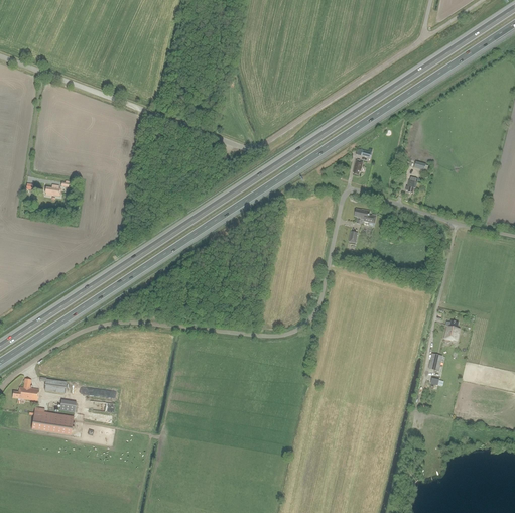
[(360,168),(362,159),(355,158),(353,169),(354,169),(353,171),(358,172),(359,168),(360,168)]
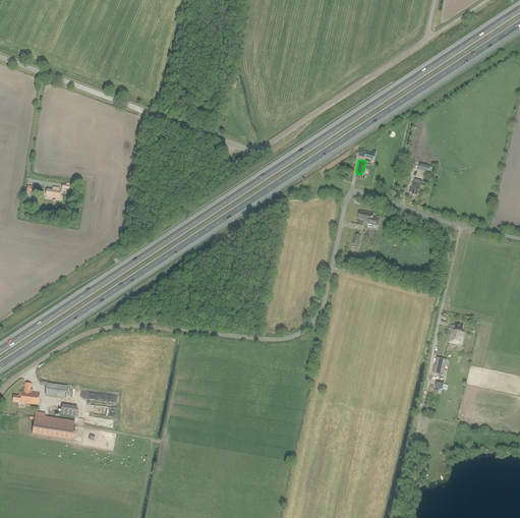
[(429,164),(429,163),(419,160),(417,167),(427,169),(428,168),(429,164)]
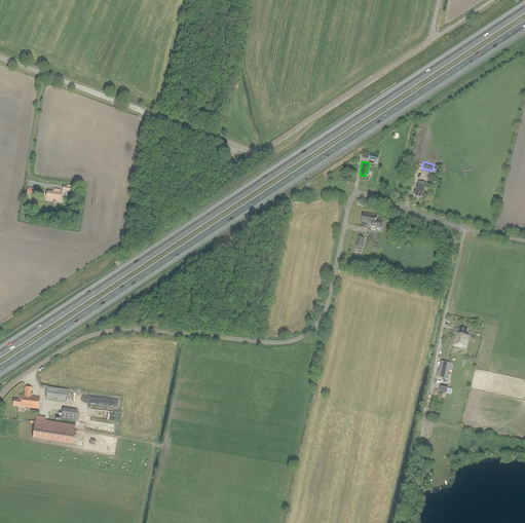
[(422,189),(424,183),(416,182),(414,191),(415,192),(415,193),(420,194),(421,189),(422,189)]
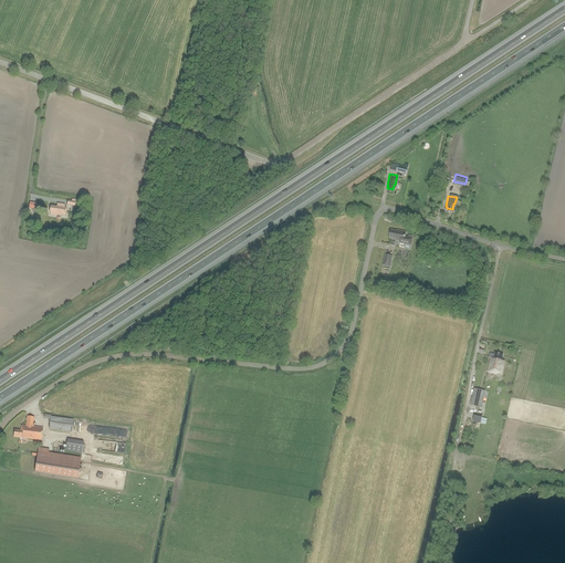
[(65,211),(66,204),(63,202),(64,201),(56,200),(56,202),(50,202),(49,208),(50,208),(50,211),(55,211),(55,210),(65,211)]
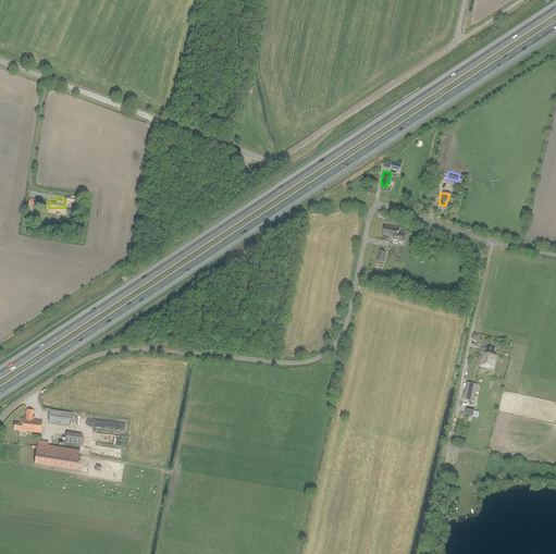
[(390,224),(384,223),(382,231),(385,231),(385,232),(393,234),(392,236),(404,238),(406,231),(397,230),(398,225),(390,223),(390,224)]
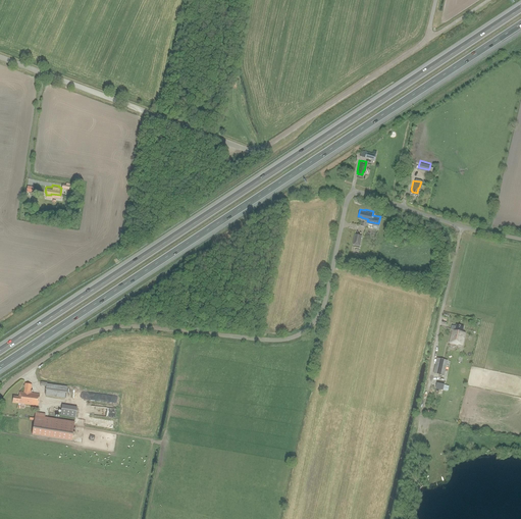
[(462,329),(463,323),(456,322),(455,324),(451,323),(451,327),(452,327),(449,341),(458,343),(458,342),(462,343),(464,330),(462,329)]
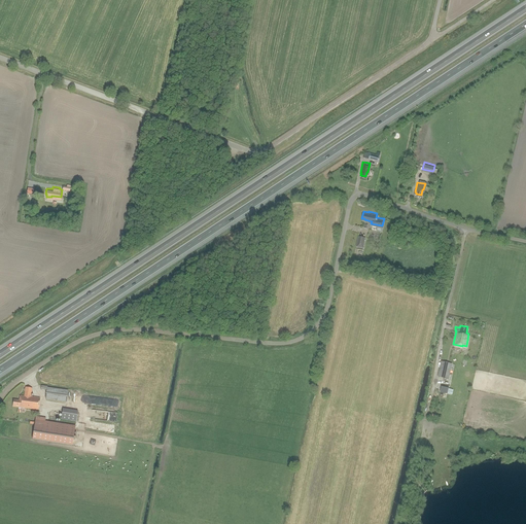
[(448,377),(450,368),(451,361),(442,359),(439,375),(448,377)]
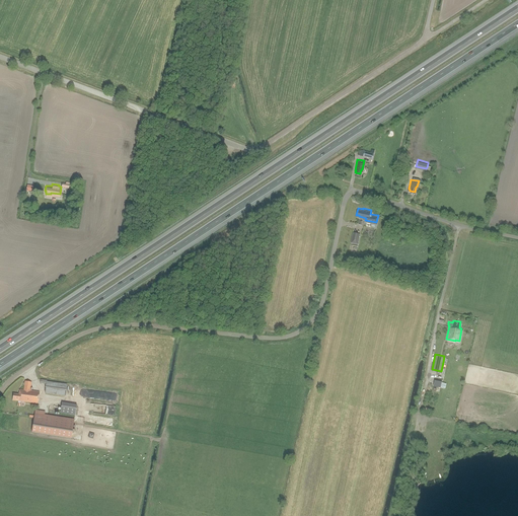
[(64,392),(66,381),(46,378),(46,377),(41,377),(41,380),(45,381),(44,389),(64,392)]
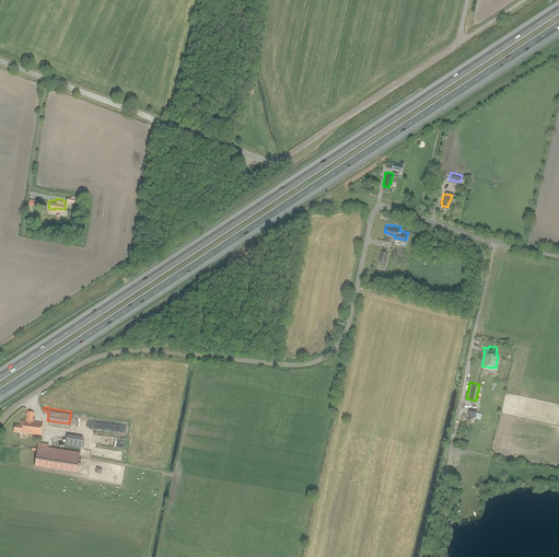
[(33,419),(33,418),(32,418),(33,409),(26,408),(24,418),(21,417),(20,422),(13,422),(12,429),(19,430),(18,436),(21,436),(21,432),(20,432),(21,430),(39,432),(42,420),(33,419)]
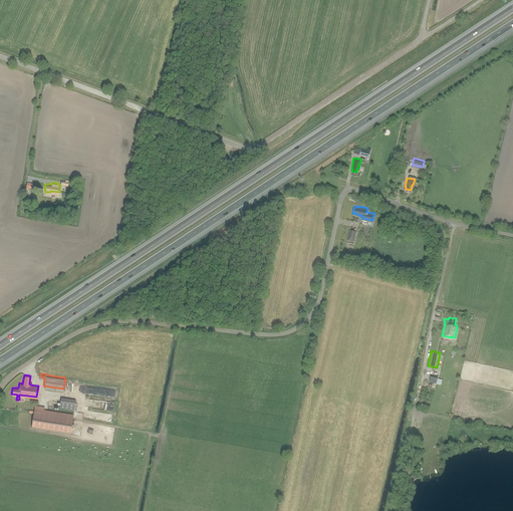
[(75,409),(77,398),(62,396),(60,406),(75,409)]
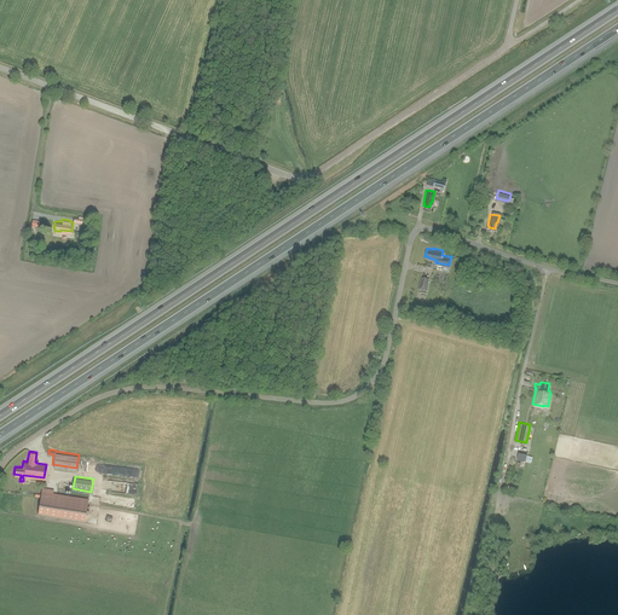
[(137,491),(138,481),(123,479),(121,489),(137,491)]
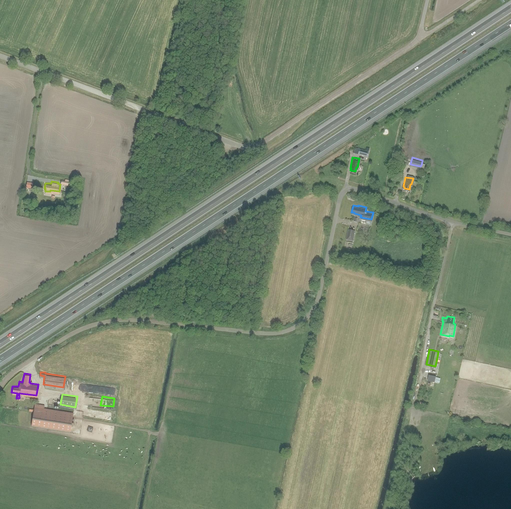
[(69,430),(72,411),(43,406),(43,403),(34,402),(30,424),(69,430)]
